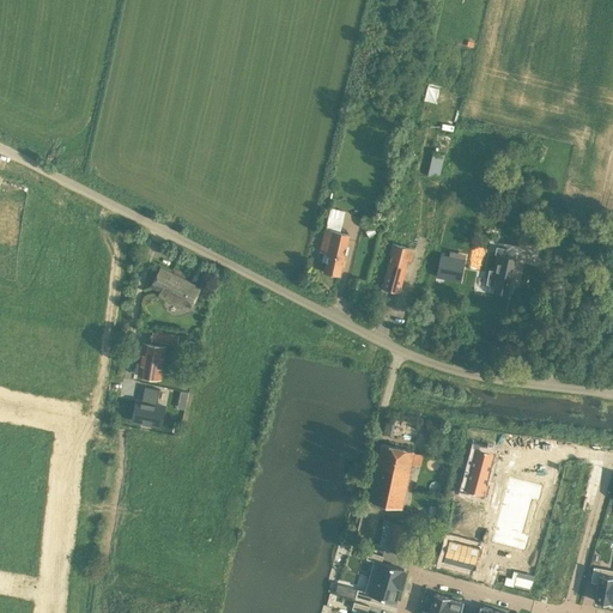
[(441,177),(445,153),(434,151),(430,175),(441,177)]
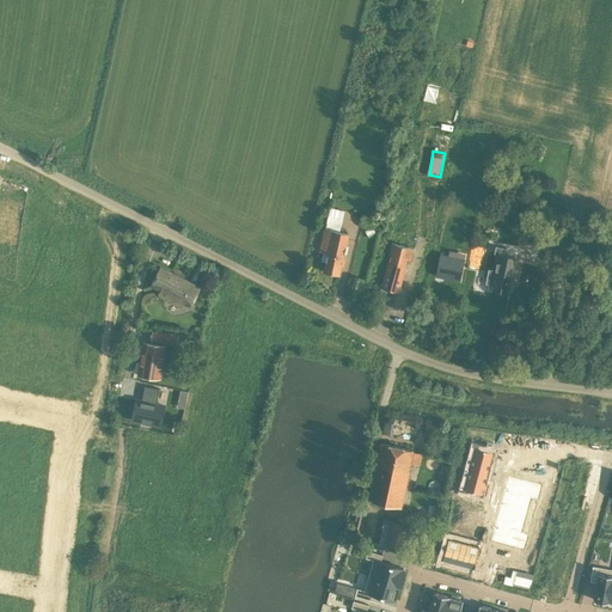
[(375,232),(372,226),(371,227),(365,230),(368,236),(375,232)]
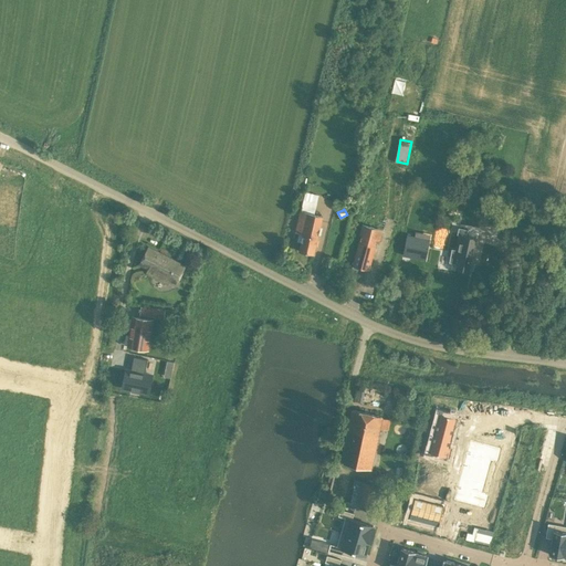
[(322,216),(314,215),(300,211),(295,232),(303,234),(299,251),(314,254),(322,216)]
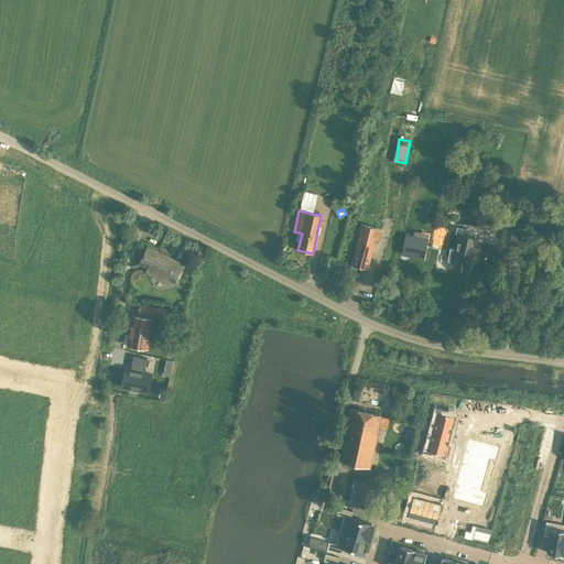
[(357,235),(358,235),(350,263),(366,268),(373,238),(378,239),(380,229),(360,224),(357,235)]
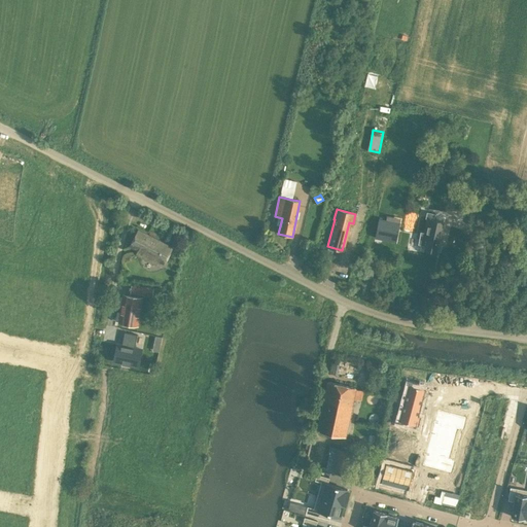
[(421,232),(418,244),(425,245),(424,250),(435,252),(443,221),(434,220),(435,214),(429,213),(428,218),(425,232),(421,232)]
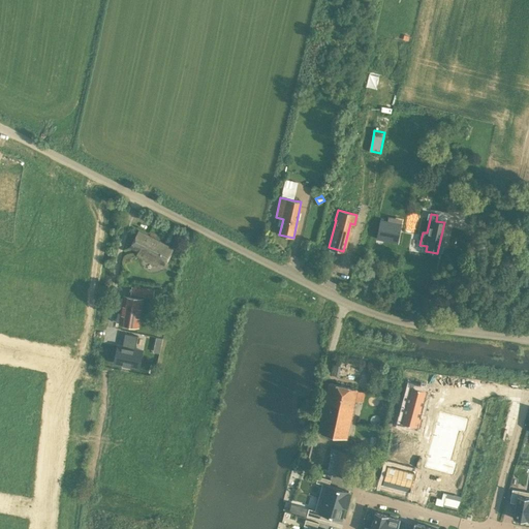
[(401,224),(387,221),(380,220),(376,239),(397,243),(401,224)]
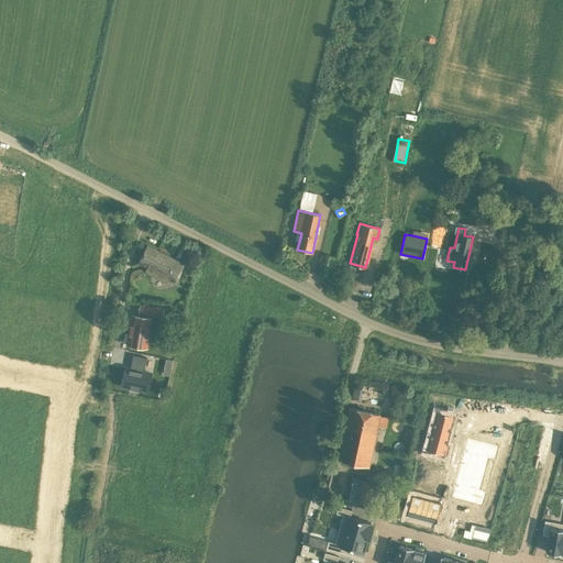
[(175,280),(183,265),(147,246),(139,262),(158,272),(156,276),(167,282),(169,278),(175,280)]
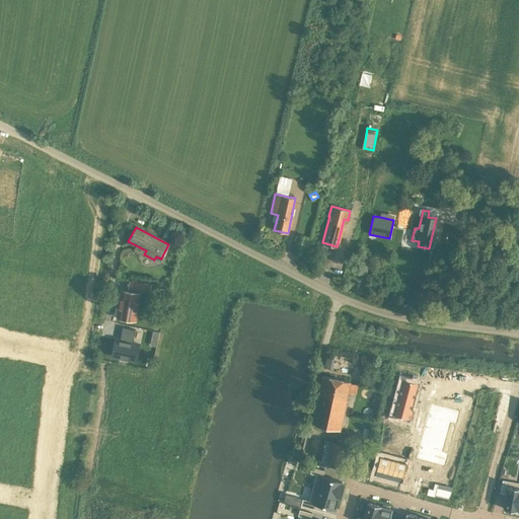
[(297,235),(293,251),(304,255),(309,238),(297,235)]
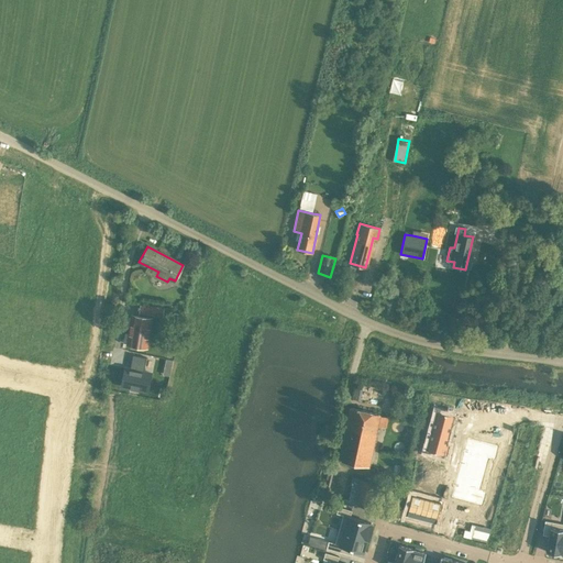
[(393,283),(388,295),(397,298),(401,286),(393,283)]
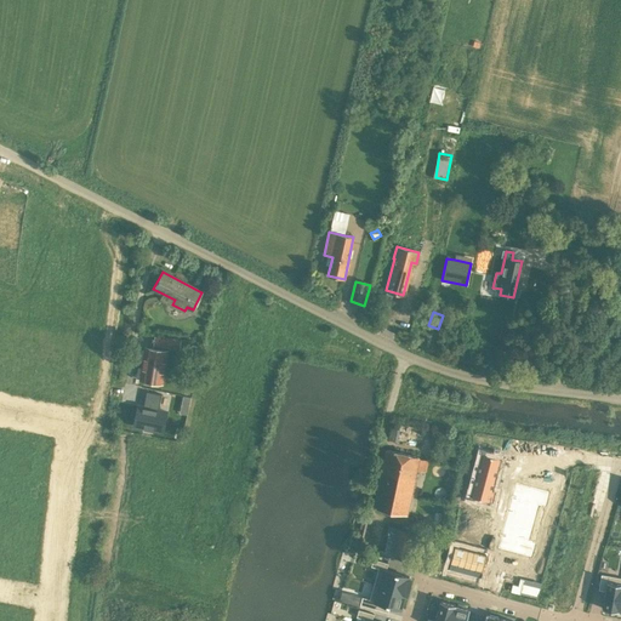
[(161,383),(166,351),(146,348),(141,380),(161,383)]
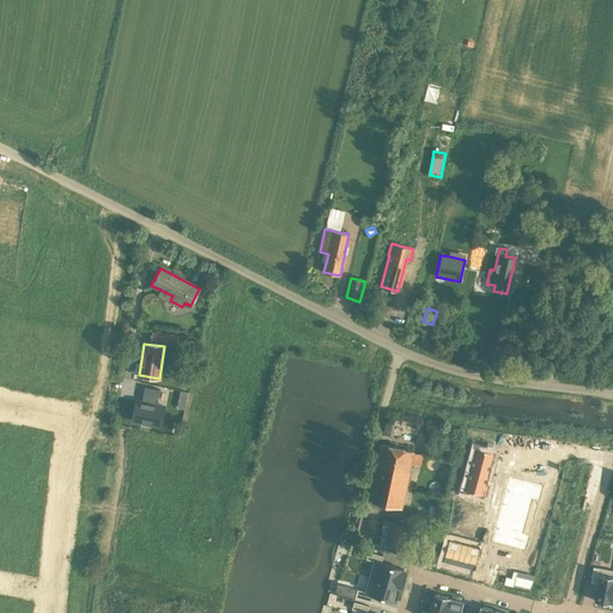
[(137,400),(132,419),(161,425),(162,417),(163,417),(163,414),(164,406),(157,404),(159,389),(145,386),(144,388),(145,388),(143,401),(141,401),(137,400)]
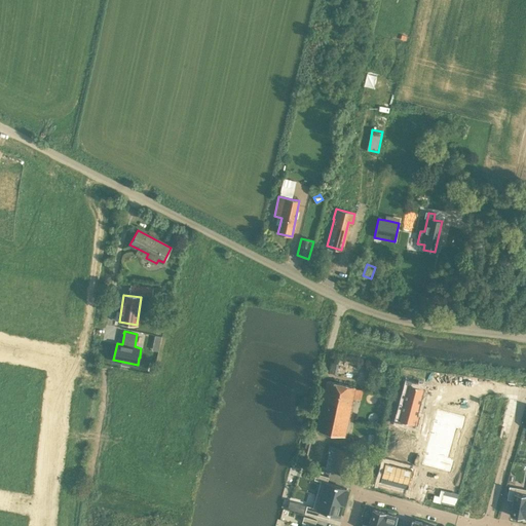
[(327,381),(316,428),(344,436),(354,387),(327,381)]
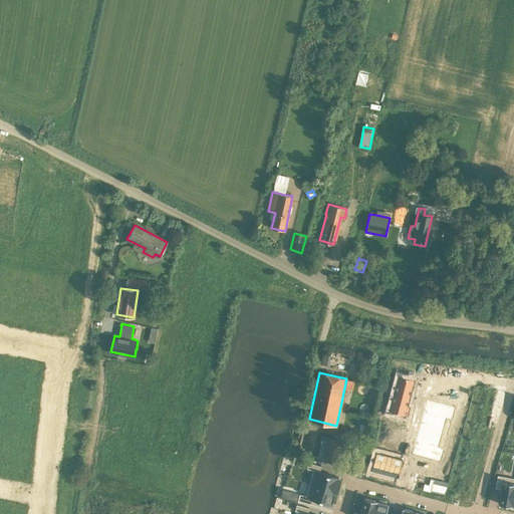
[(399,374),(395,393),(410,397),(414,378),(399,374)]
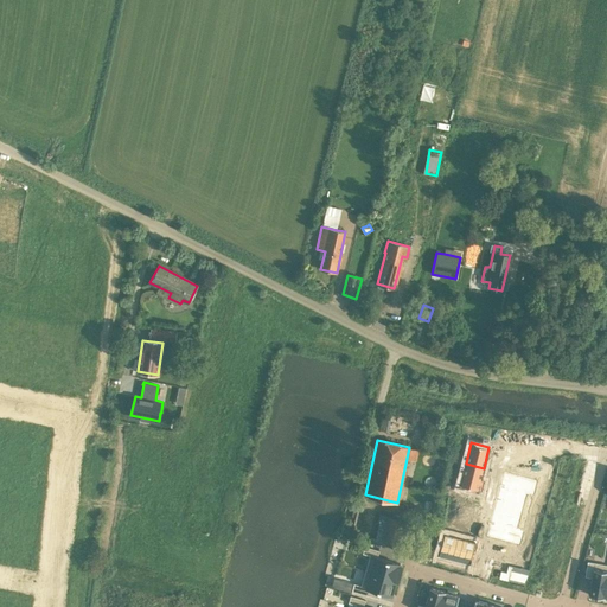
[(466,464),(460,484),(481,490),(484,479),(480,478),(484,468),(466,464)]
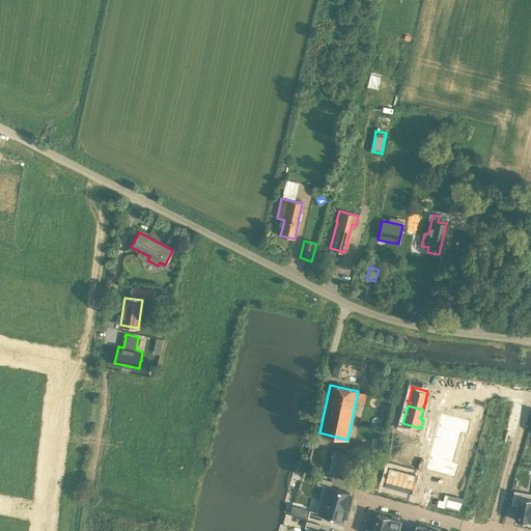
[(441,414),(438,425),(459,430),(465,432),(468,421),(441,414)]
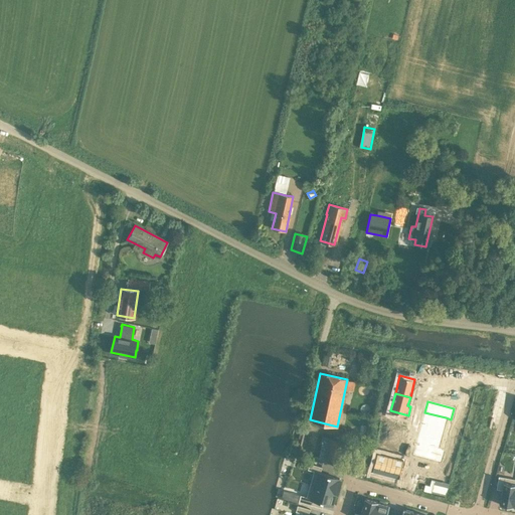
[(424,412),(421,422),(443,427),(446,417),(424,412)]
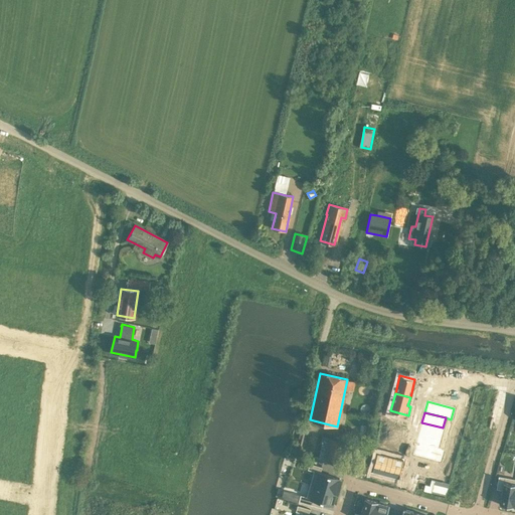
[(421,422),(419,433),(440,439),(443,427),(421,422)]
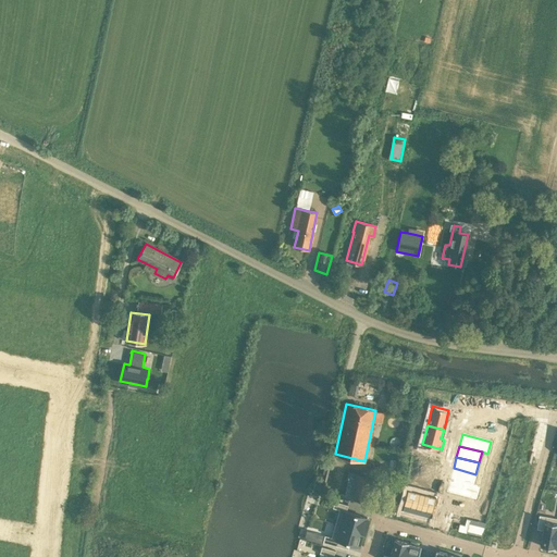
[(454,468),(450,480),(472,485),(475,474),(454,468)]
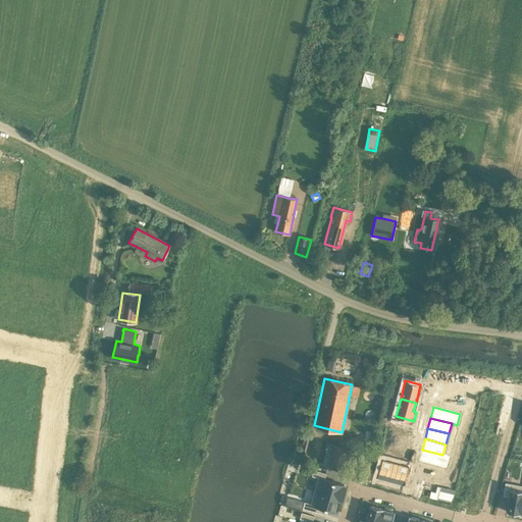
[(335,445),(330,465),(342,467),(346,447),(335,445)]
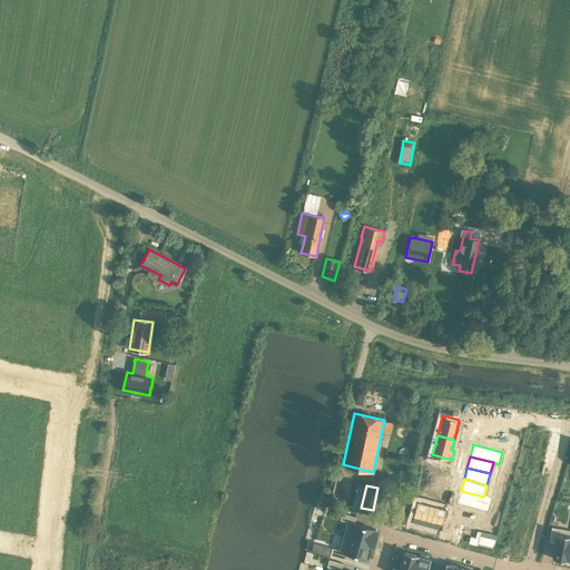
[(461,491),(458,503),(487,511),(490,499),(483,497),(461,491)]
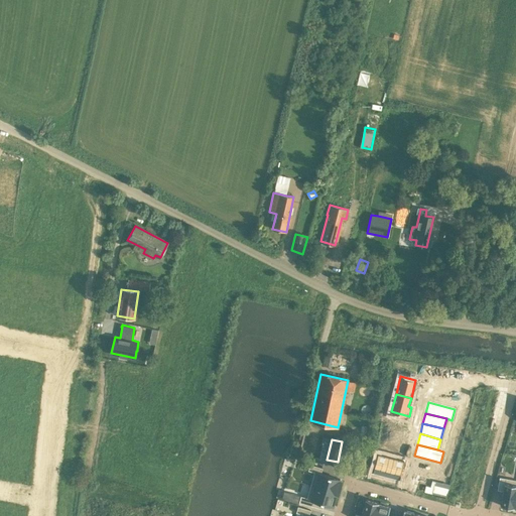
[(378,454),(374,469),(400,476),(404,461),(378,454)]
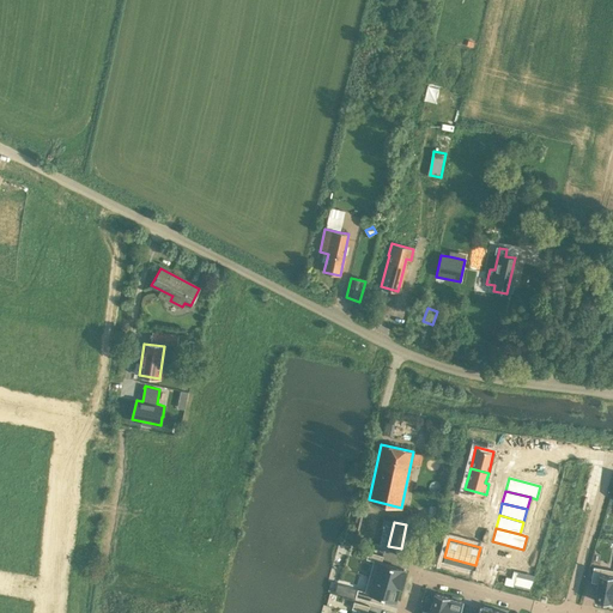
[(369,551),(366,558),(374,560),(369,576),(399,586),(401,586),(405,571),(404,571),(404,569),(381,563),(383,556),(369,551)]
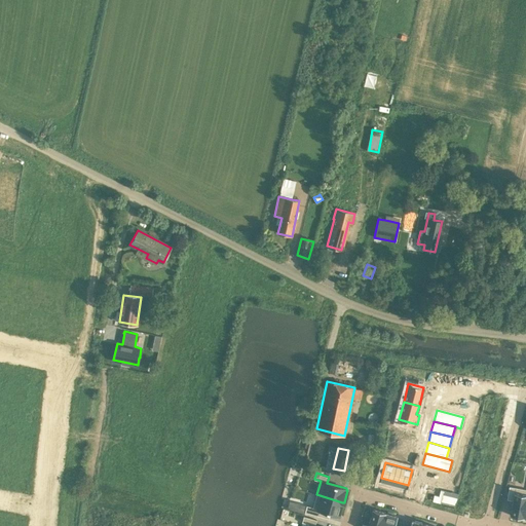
[(525,489),(509,486),(506,499),(513,500),(510,515),(523,518),(523,517),(525,498),(525,489)]
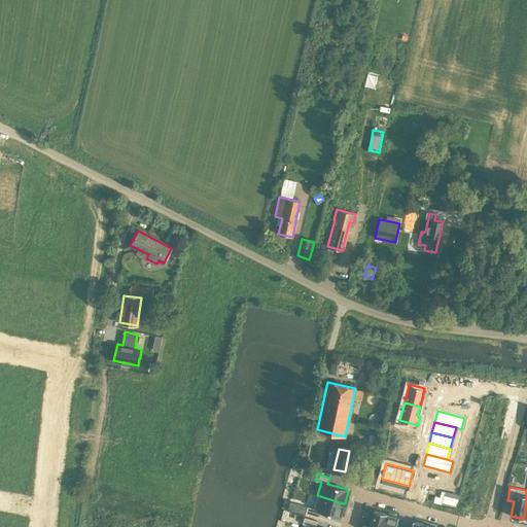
[(307,506),(306,513),(318,517),(320,511),(332,514),(340,516),(343,503),(317,495),(313,507),(307,506)]
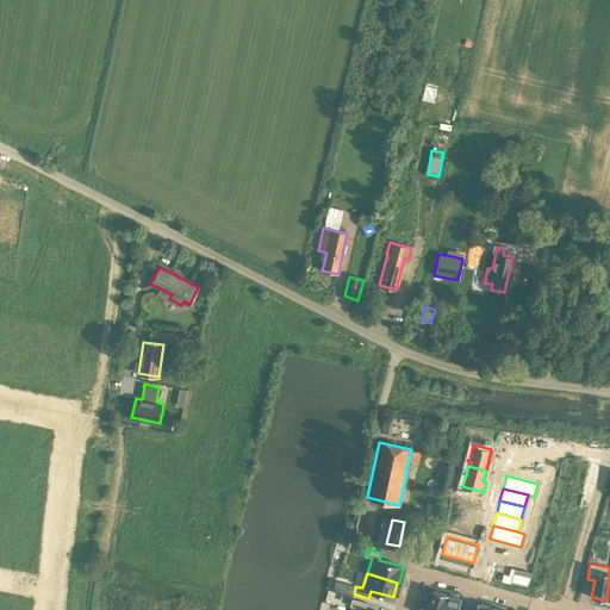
[(353,585),(336,580),(332,590),(350,595),(353,585)]
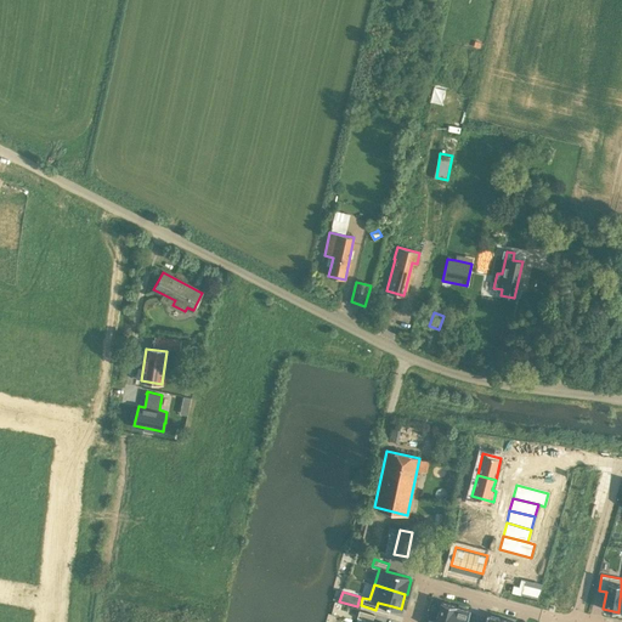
[(428,620),(427,621),(451,621),(456,606),(456,605),(441,601),(435,621),(428,620)]
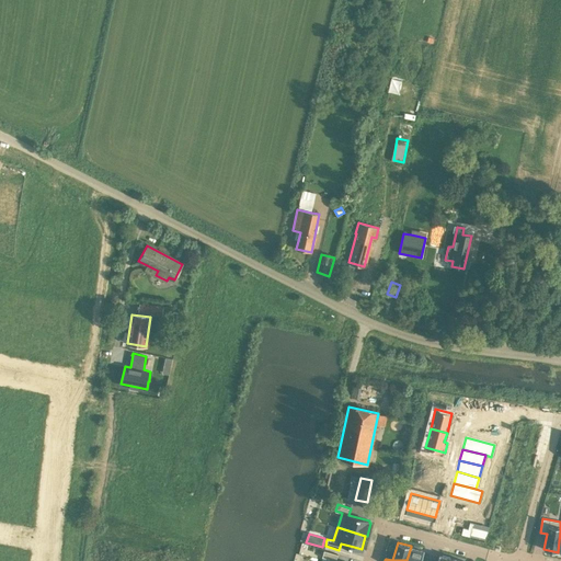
[(411,547),(407,560),(421,560),(424,550),(411,547)]
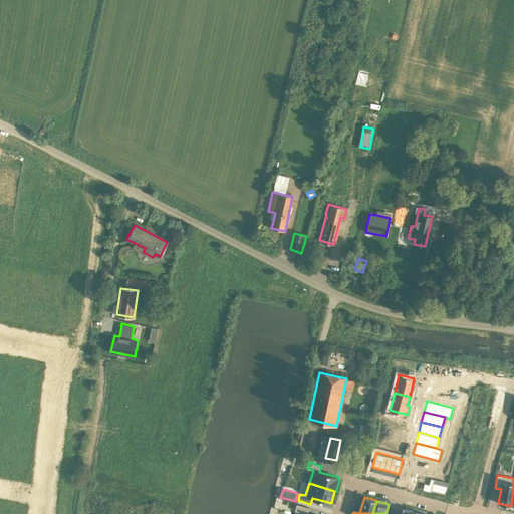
[(296,504),(295,510),(301,512),(300,513),(308,513),(307,513),(309,508),(296,504)]
